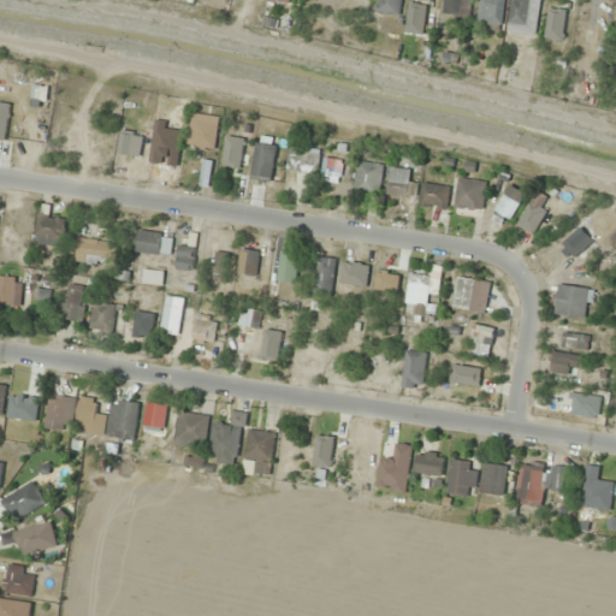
[(375,0),(374,11),(397,16),(400,0),(375,0)]
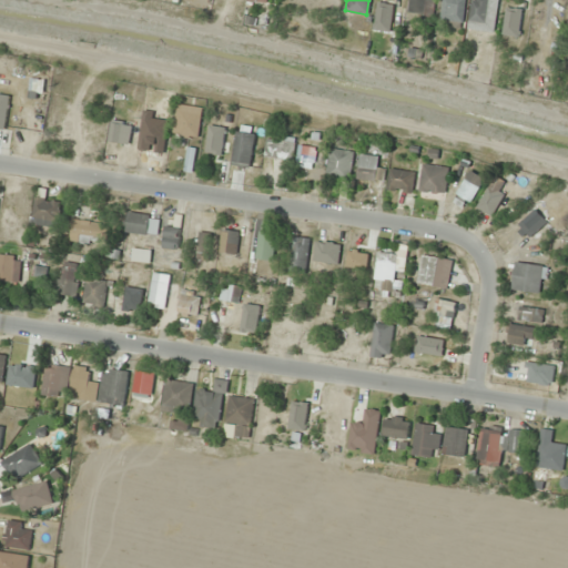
[(408,0),(408,16),(434,16),(433,0),(408,0)]
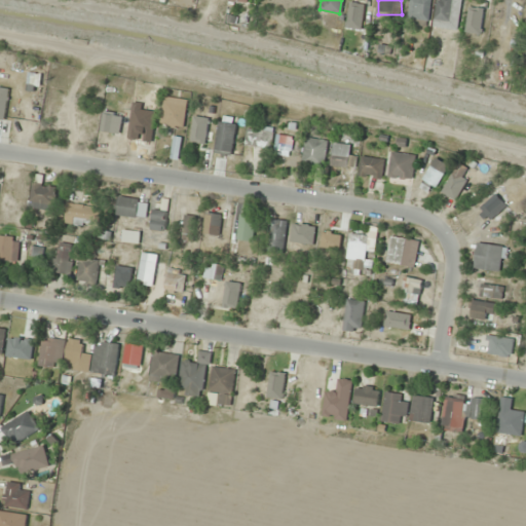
[(429,0),(409,0),(406,25),(426,28),(429,0)]
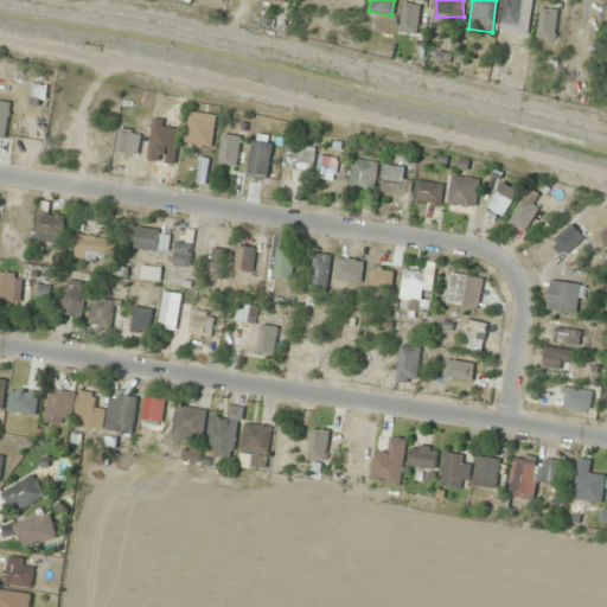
[(504,0),(499,30),(525,36),(531,0),(504,0)]
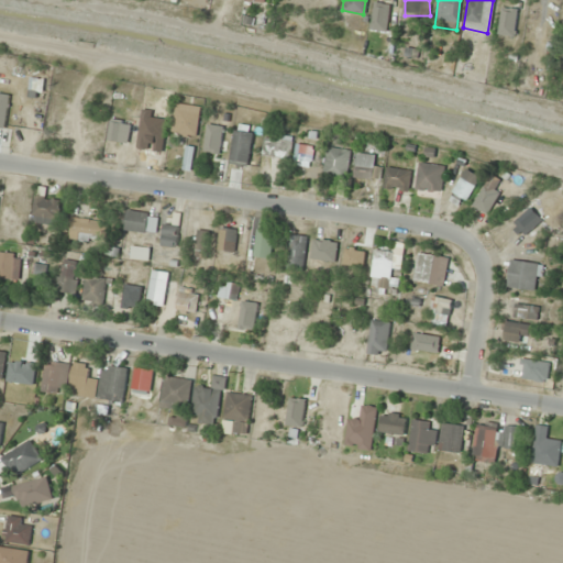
[(386,32),(390,3),(374,1),(370,29),(386,32)]
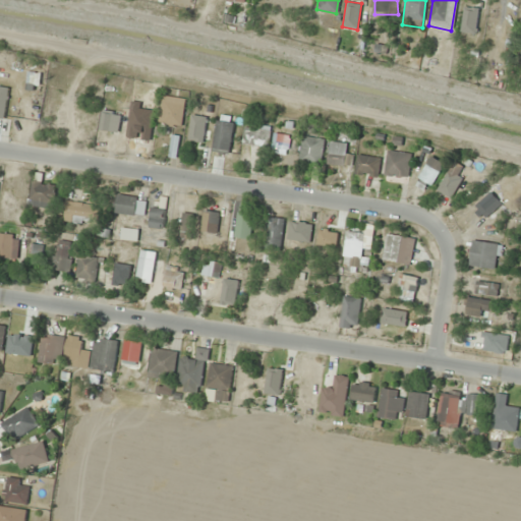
[(476,34),(478,8),(464,6),(461,32),(476,34)]
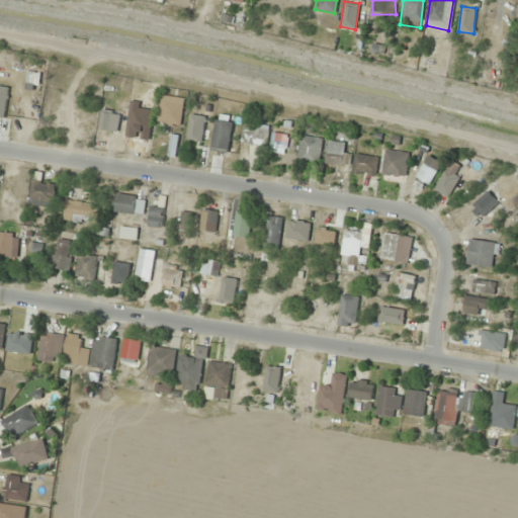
[(0,116),(5,116),(8,86),(0,85),(0,116)]
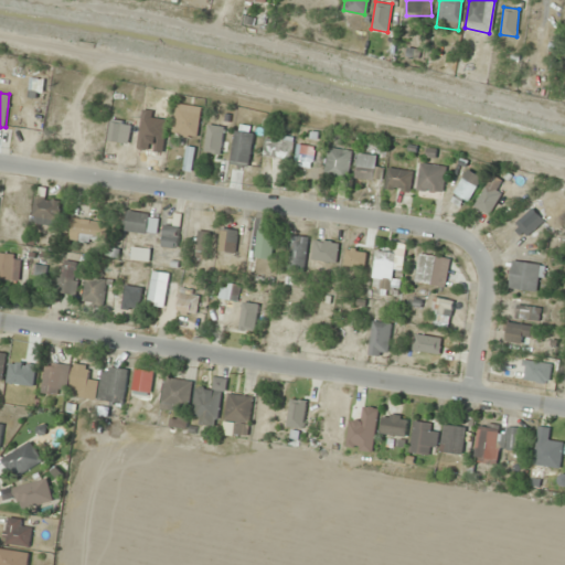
[(172,134),(196,137),(201,106),(178,103),(172,134)]
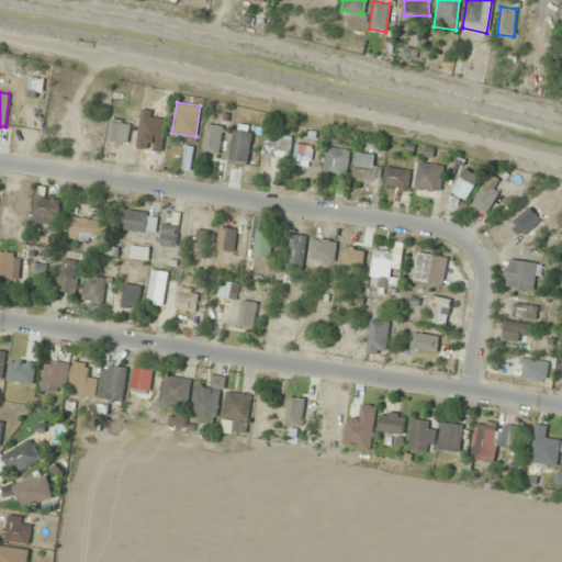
[(75,137),(91,141),(96,120),(78,116),(75,137)]
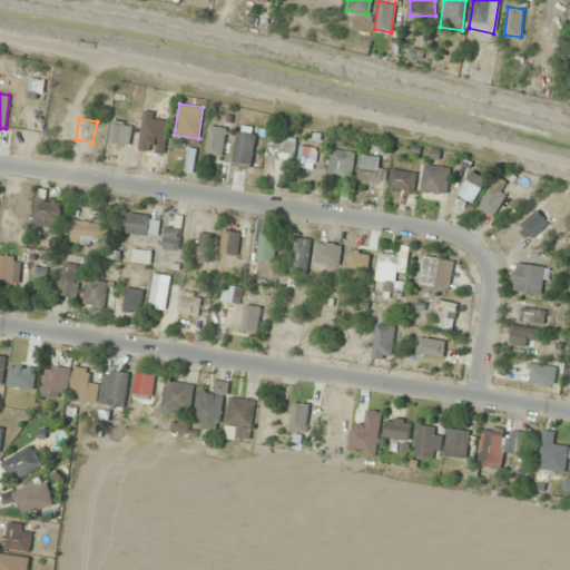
[(128,144),(129,121),(109,121),(109,144),(128,144)]
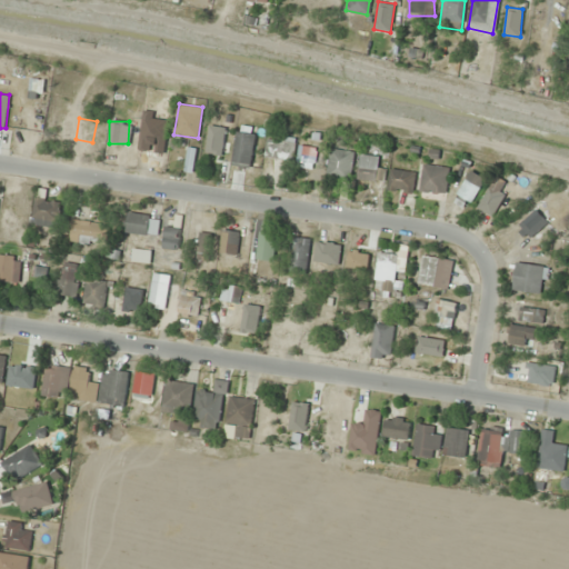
[(221,156),(226,128),(210,126),(206,152),(221,156)]
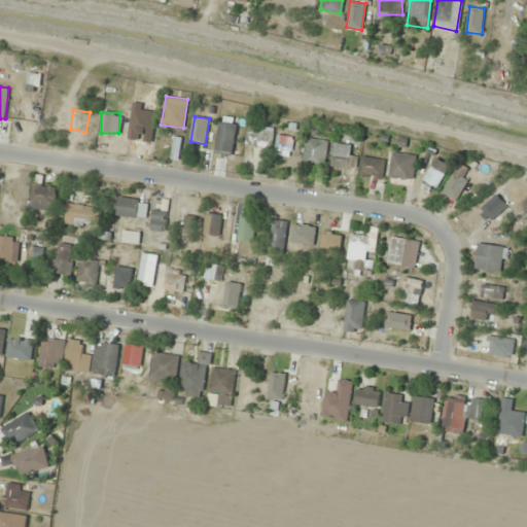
[(241,125),(230,123),(227,131),(219,129),(214,147),(235,152),(241,125)]
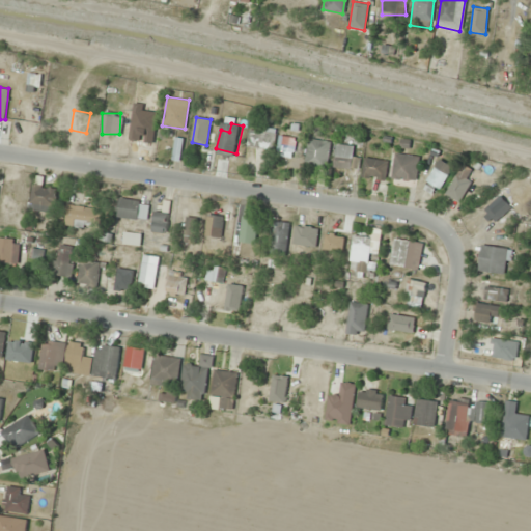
[(275,129),(248,129),(248,147),(275,147),(275,129)]
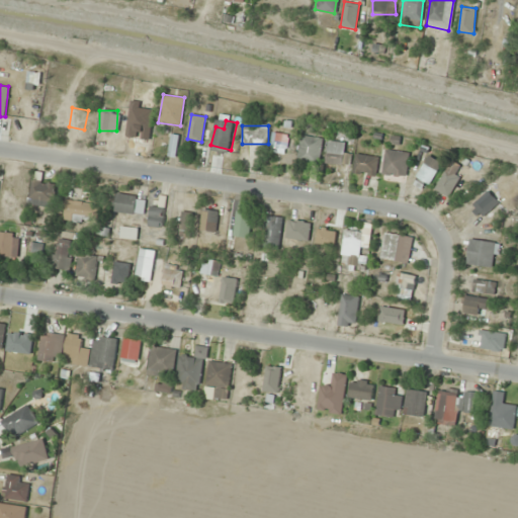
[(287,147),(287,133),(274,133),(274,147),(287,147)]
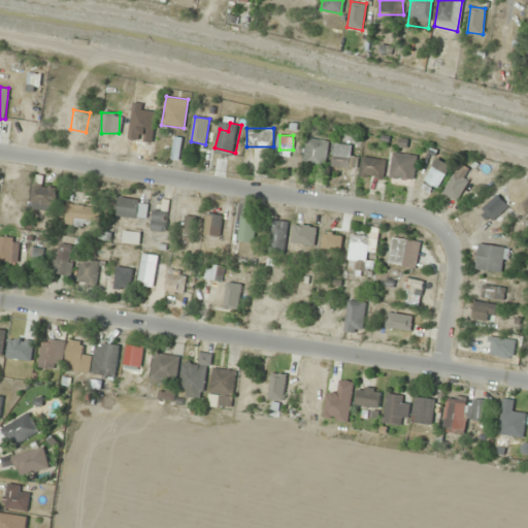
[(182,138),(174,137),(170,158),(177,160),(182,138)]
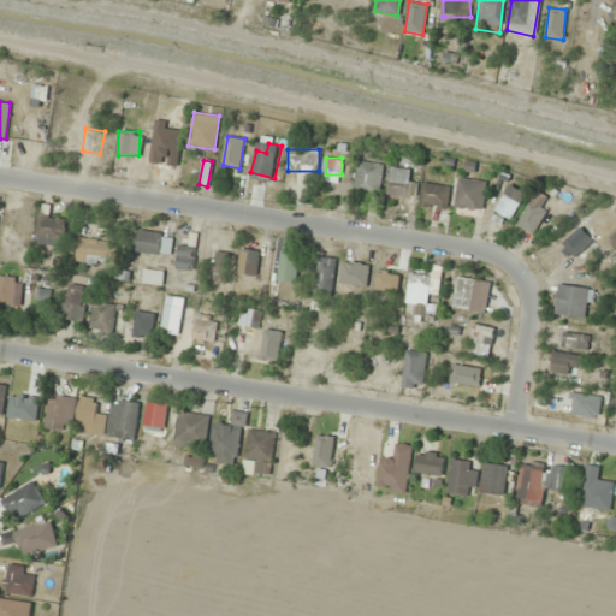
[(380,163),(354,163),(354,193),(380,193),(380,163)]
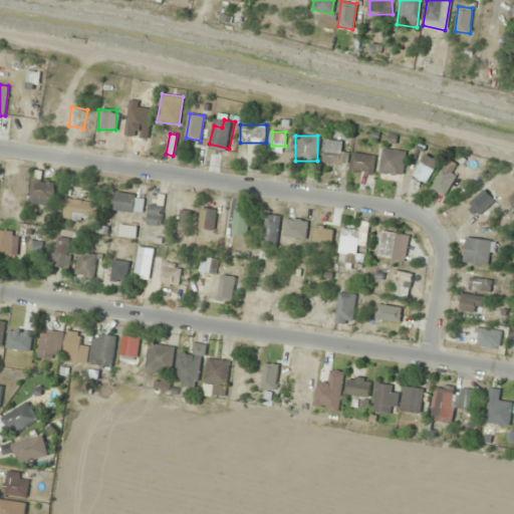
[(346,163),(347,142),(324,141),(323,162),(346,163)]
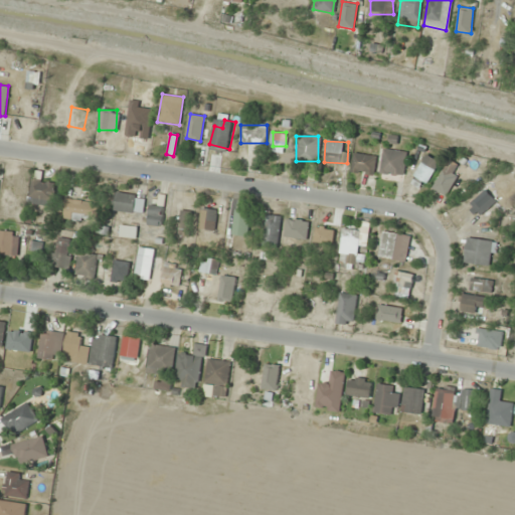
[(405,151),(381,149),(380,173),(403,174),(405,151)]
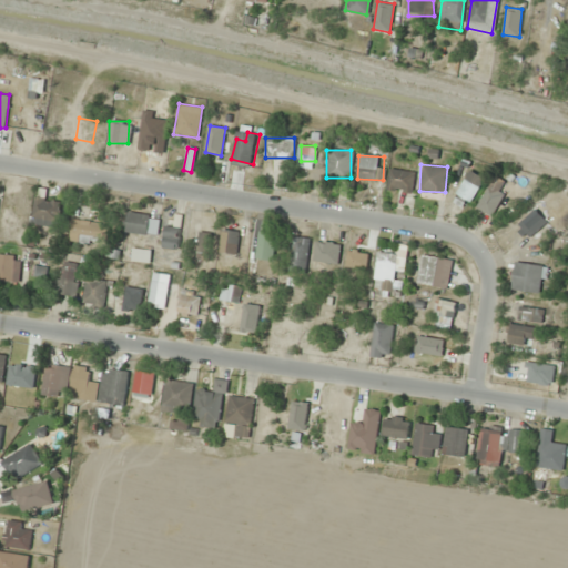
[(387,190),(412,192),(414,172),(388,169),(387,190)]
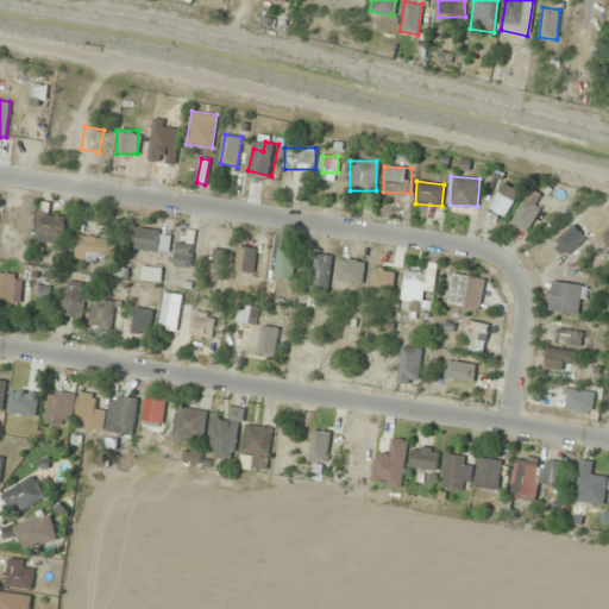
[(487,208),(500,219),(519,193),(506,182),(487,208)]
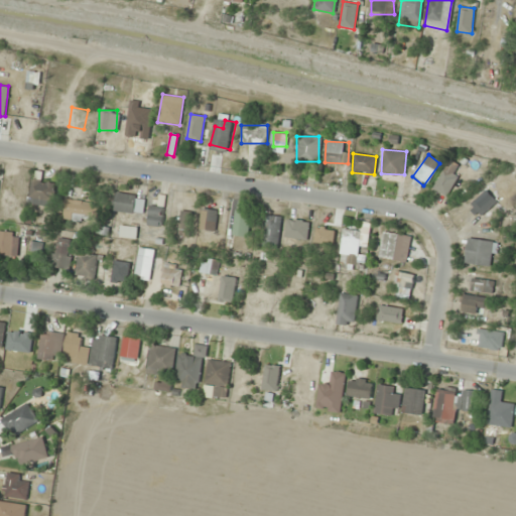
[(433,188),(446,197),(458,176),(452,173),(457,165),(448,160),(433,188)]
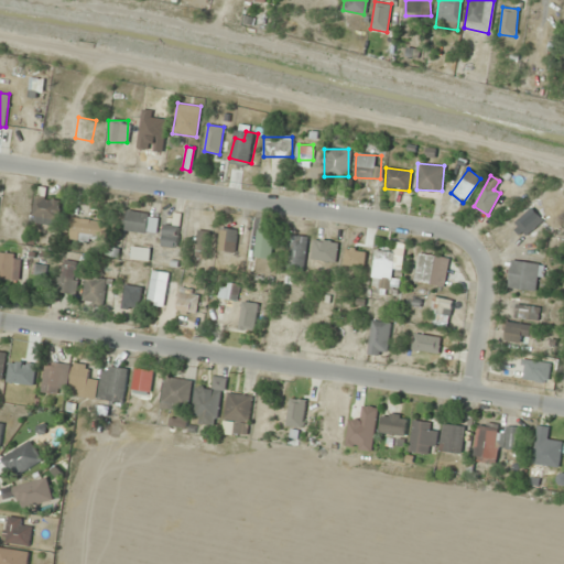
[(32,224),(57,224),(57,197),(32,197),(32,224)]
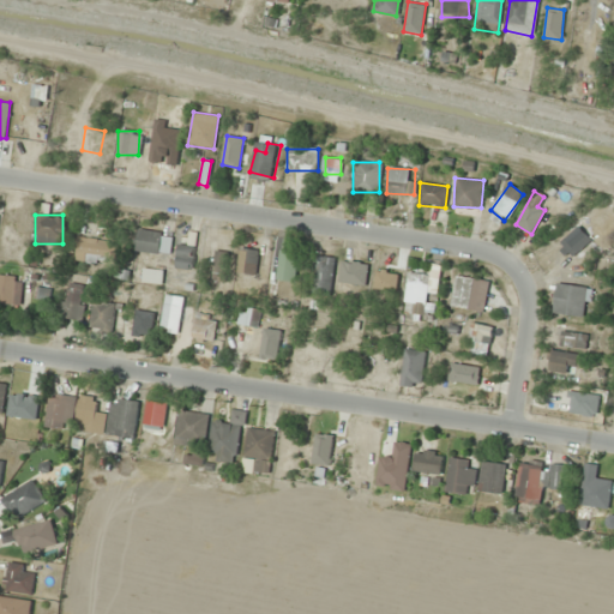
[(559,242),(572,257),(590,239),(577,226),(559,242)]
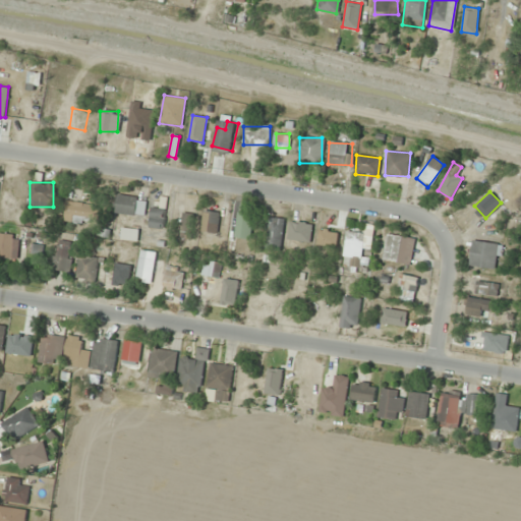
[(115,213),(145,215),(146,197),(116,195),(115,213)]
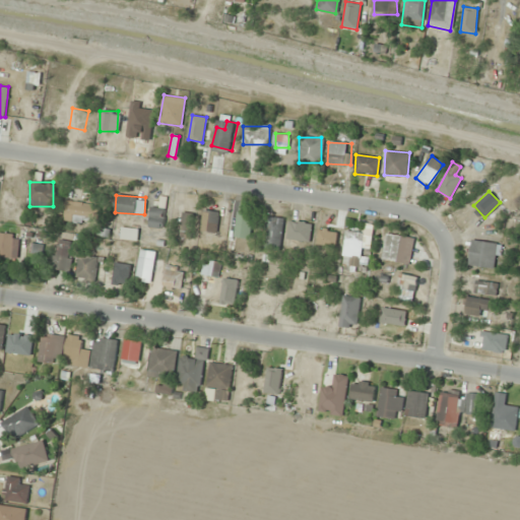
[(62,220),(90,222),(92,203),(64,201),(62,220)]
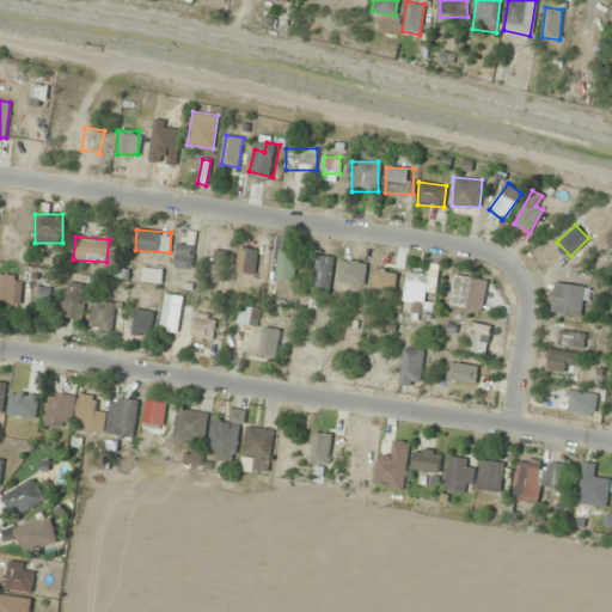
[(195,245),(177,243),(173,265),(190,269),(195,245)]
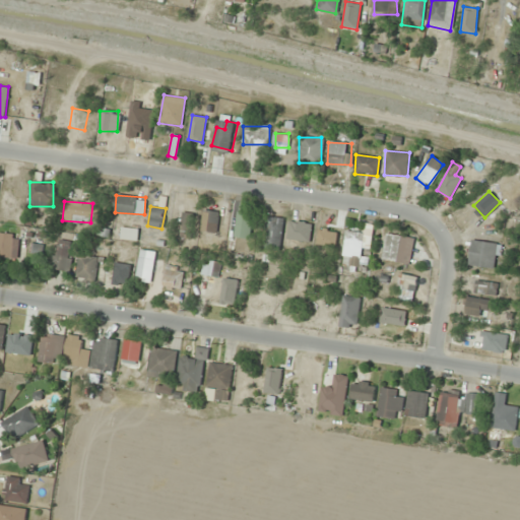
[(200,232),(216,233),(218,211),(202,210),(200,232)]
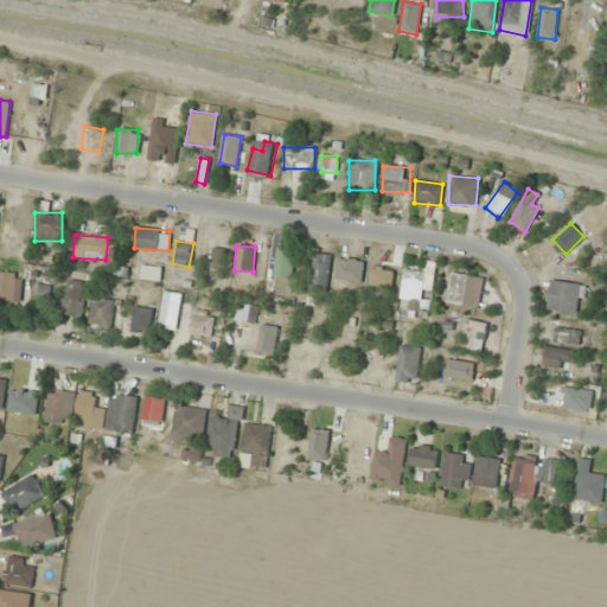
[(223,279),(224,248),(211,248),(210,278),(223,279)]
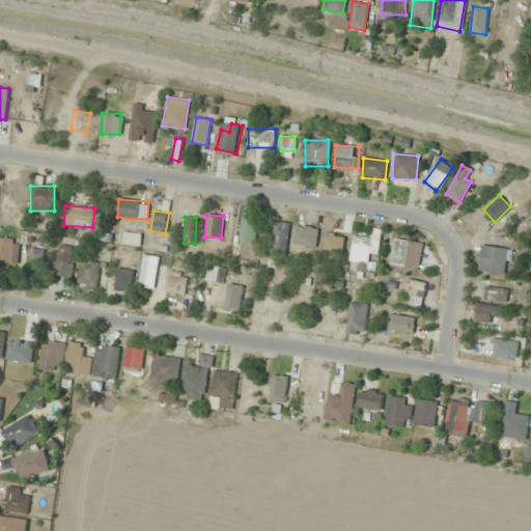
[(239,241),(254,243),(257,219),(242,217),(239,241)]
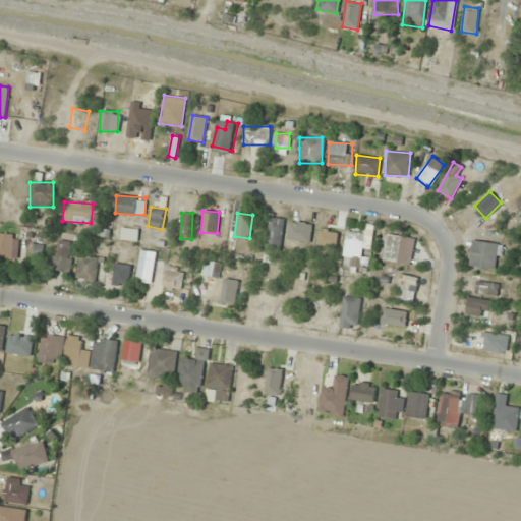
[(264,249),(280,251),(283,218),(267,216),(264,249)]
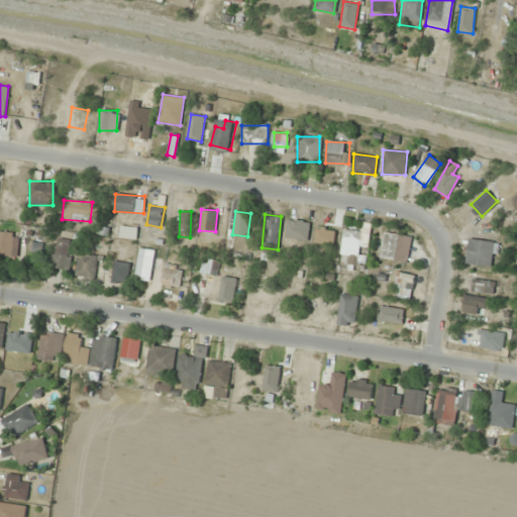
[(285,237),(308,239),(309,221),(286,220),(285,237)]
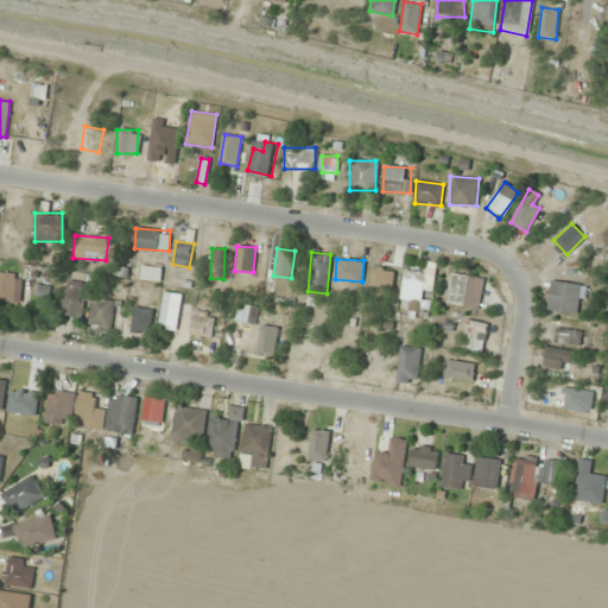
[(160,280),(160,266),(140,266),(139,279),(160,280)]
